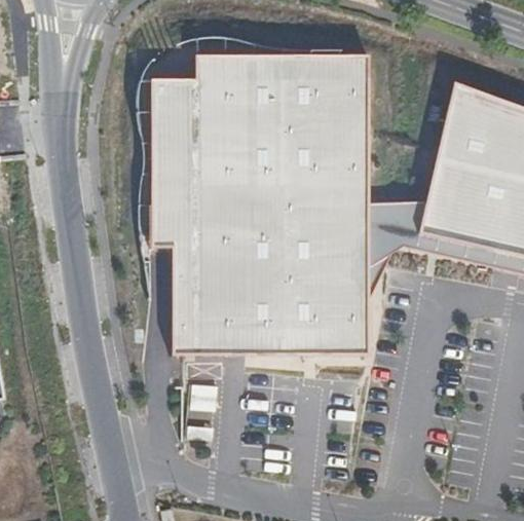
[(368,54),(194,53),(194,77),(150,78),(150,235),(171,235),(171,354),(368,354),(368,298),(368,201),(368,54)]
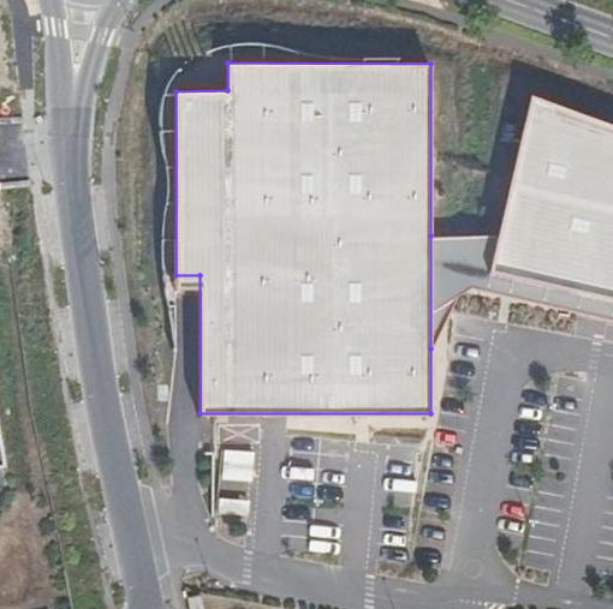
[(612,123),(531,95),(497,237),(488,272),(612,299),(612,123)]
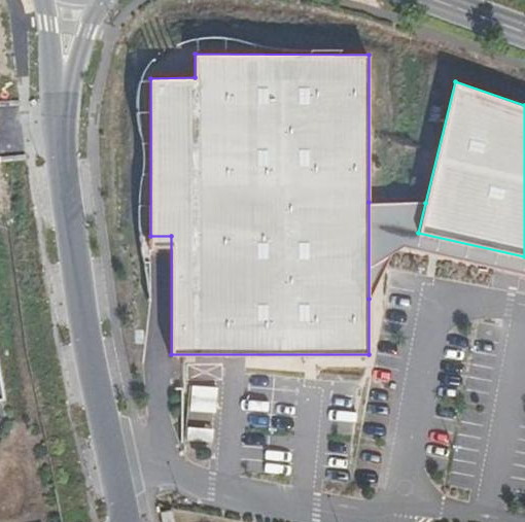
[(425,203),(369,202),(369,299),(391,252),(404,245),(524,273),(524,256),(418,233),(425,203)]
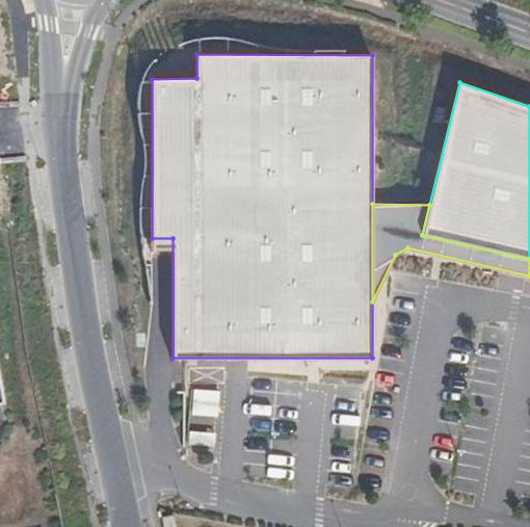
[(192,410),(218,411),(219,385),(194,384),(192,410)]
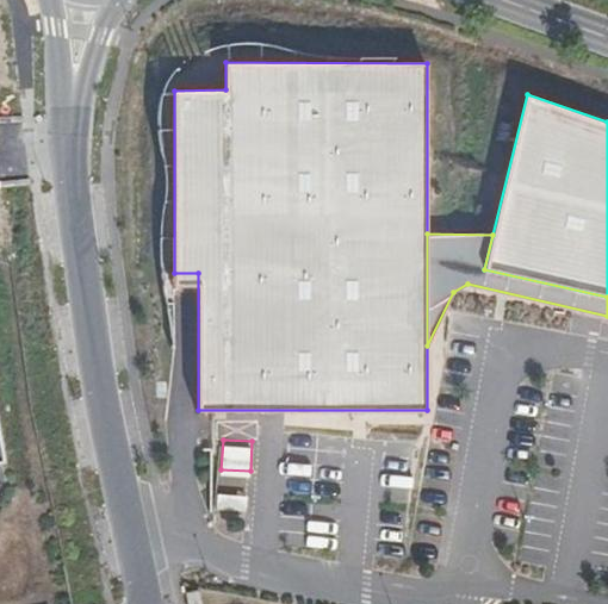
[(217,489),(217,504),(247,505),(248,490),(217,489)]
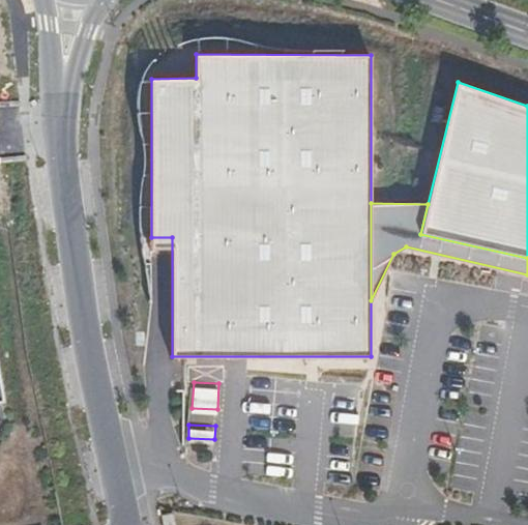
[(177,524),(174,512),(163,514),(166,524),(177,524)]
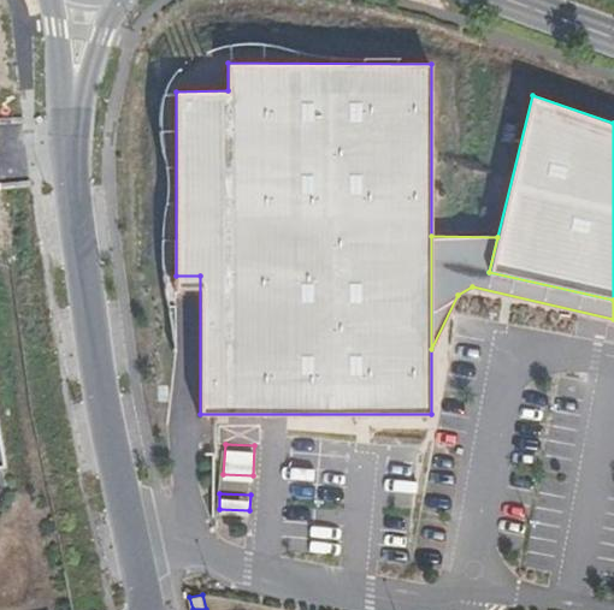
All buildings are outlined.
